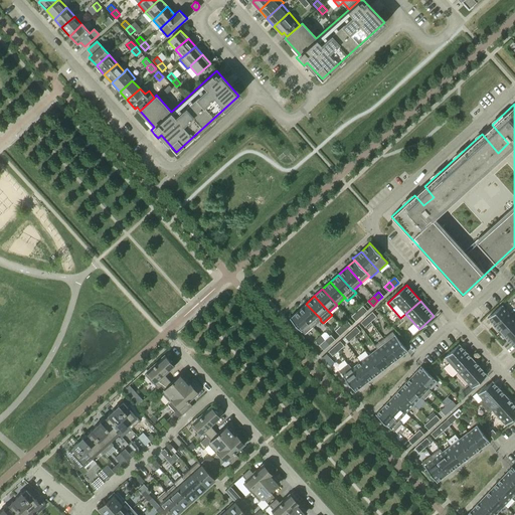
[(321,319),(306,304),(298,311),(313,327),(320,320),(321,319)]
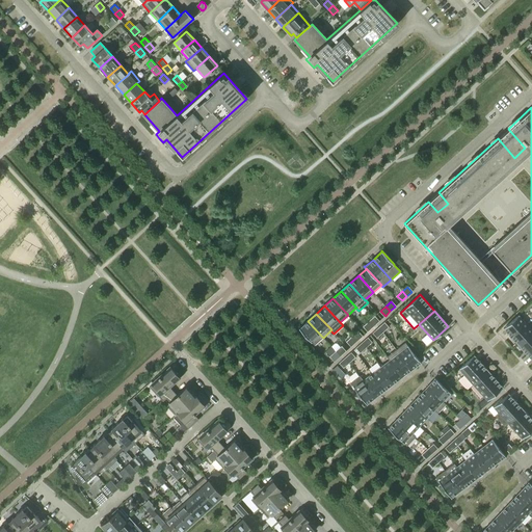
[(531,331),(531,329),(519,315),(503,328),(517,345),(531,331)]
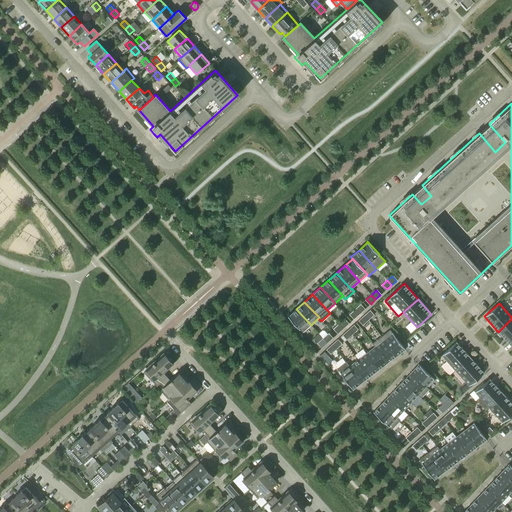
[(360,305),(355,309),(359,314),(364,310),(360,305)]
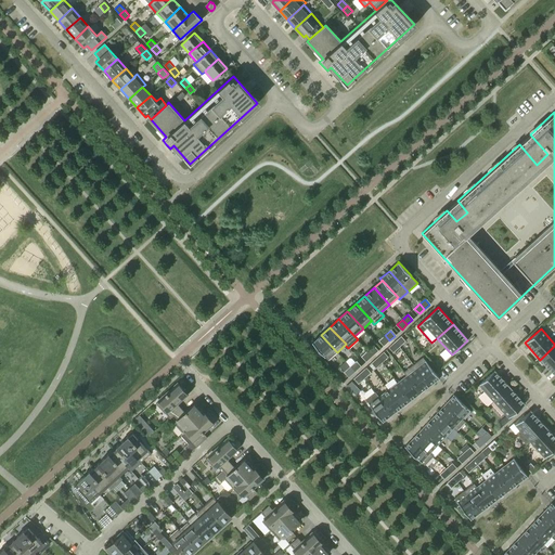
[(337,352),(321,335),(312,343),(312,341),(311,343),(324,357),(327,360),(337,352)]
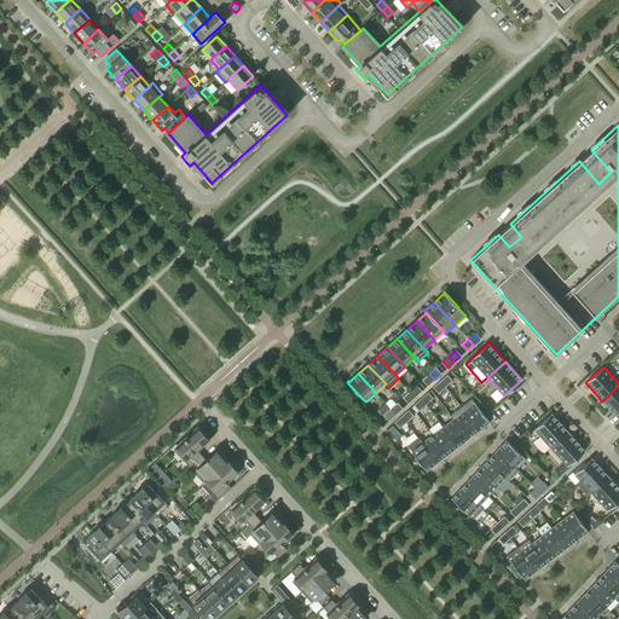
[(434,380),(429,374),(423,379),(429,385),(434,380)]
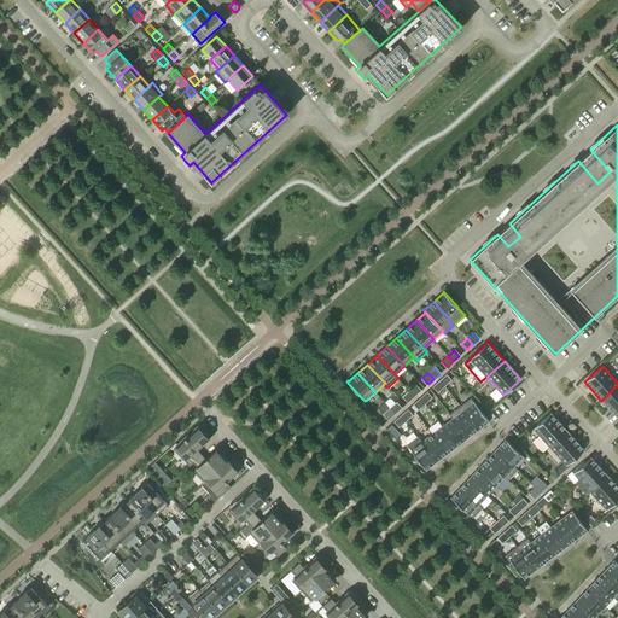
[(439,380),(444,386),(450,380),(445,375),(439,380)]
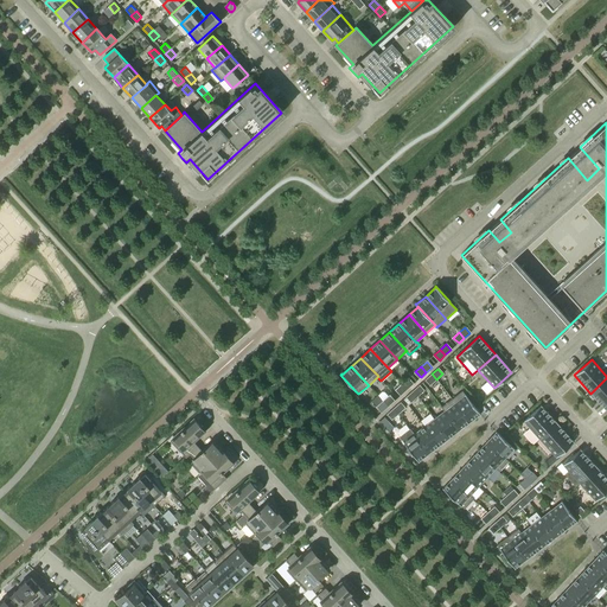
[(436,379),(432,374),(426,378),(432,384),(436,379)]
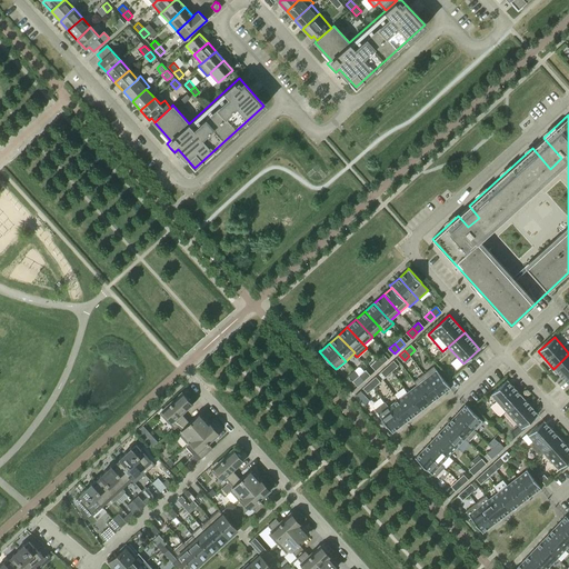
[(382,355),(377,360),(381,365),(387,360),(382,355)]
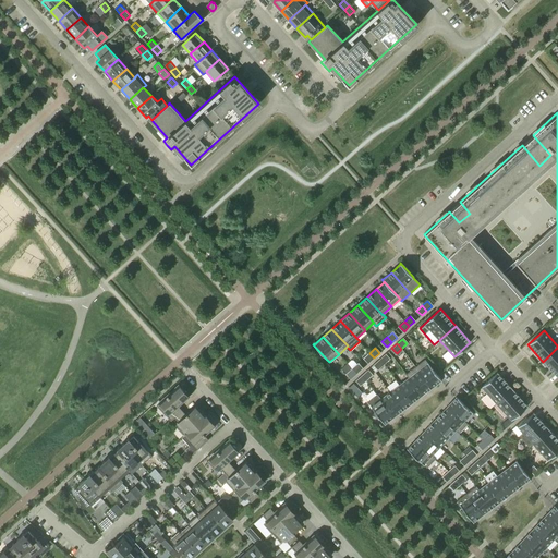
[(557,348),(543,362),(557,378),(557,377),(557,348)]
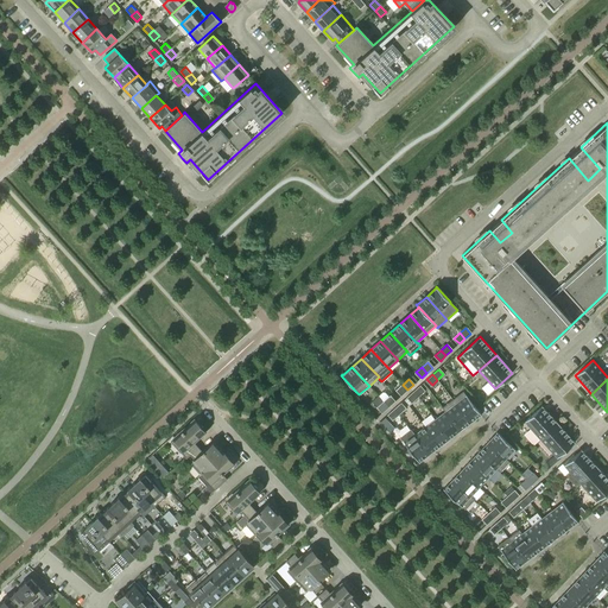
[(407,390),(403,385),(397,390),(401,396),(407,390)]
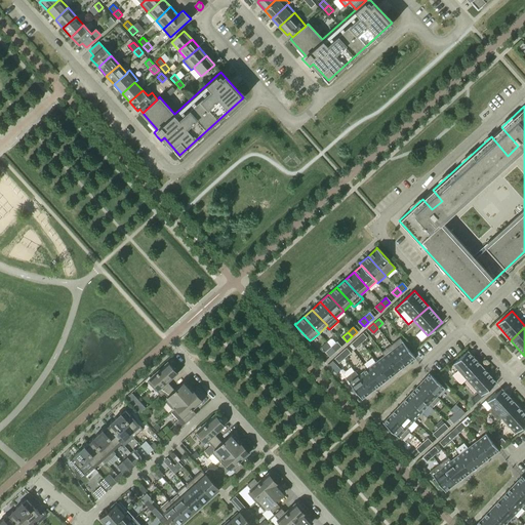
[(362,333),(357,337),(361,342),(366,338),(362,333)]
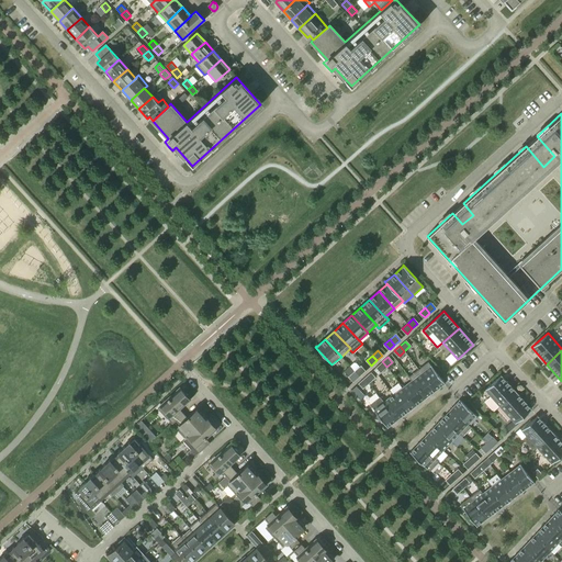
[(386,367),(382,361),(377,367),(381,372),(386,367)]
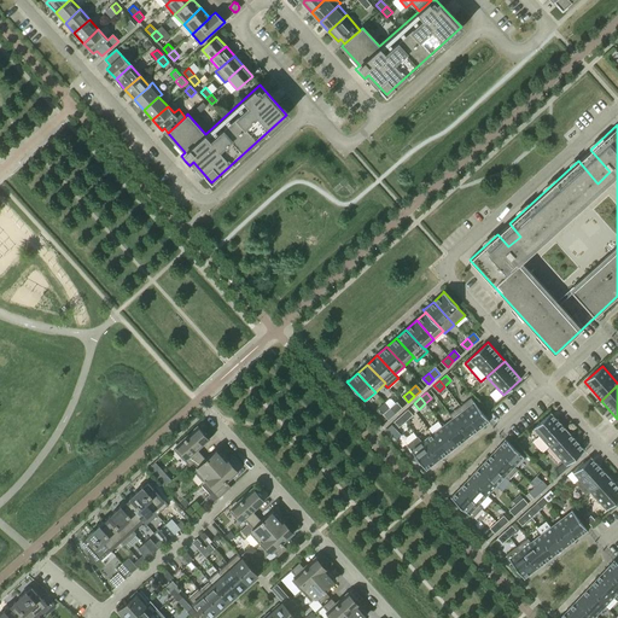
[(460,406),(478,430),(488,421),(489,423),(471,398),(460,406)]
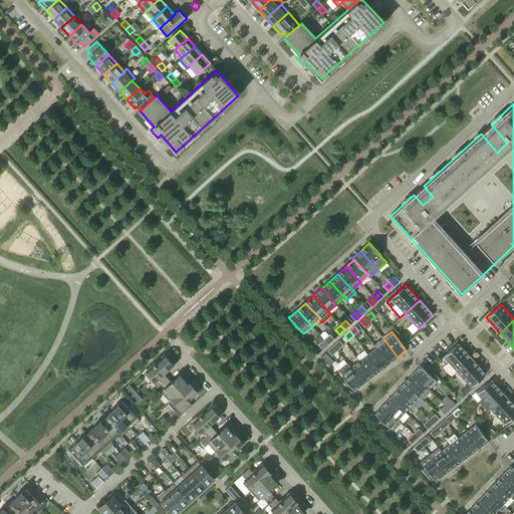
[(329,335),(324,339),(328,344),(333,340),(329,335)]
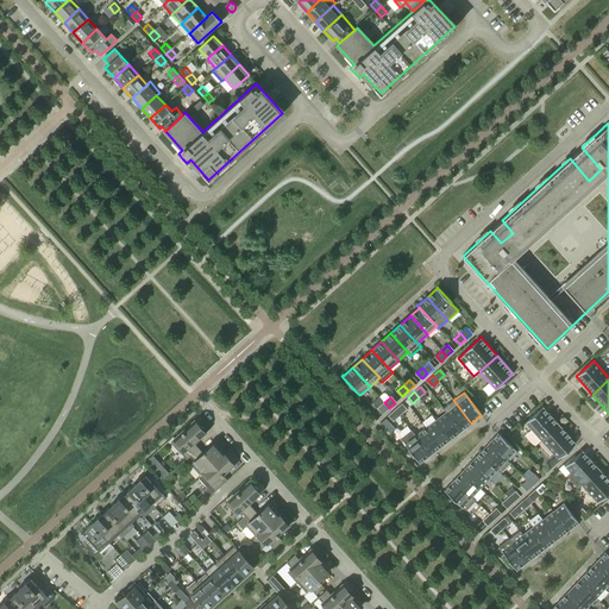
[(471,424),(453,400),(443,408),(446,413),(460,431),(471,424)]
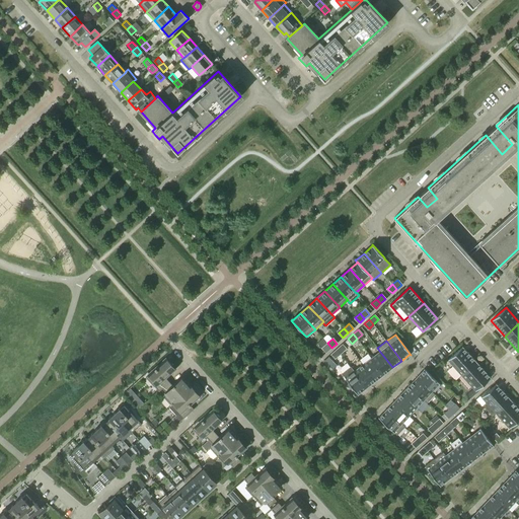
[(331,348),(327,343),(322,347),(326,352),(331,348)]
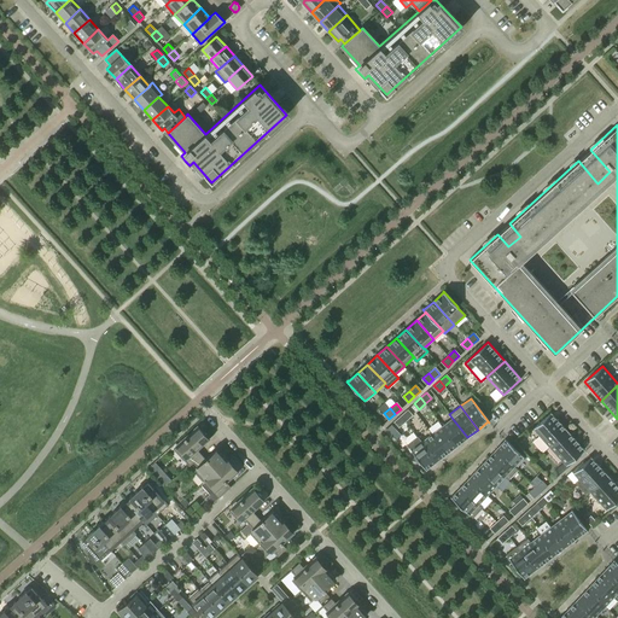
[(401,415),(406,421),(412,415),(407,410),(401,415)]
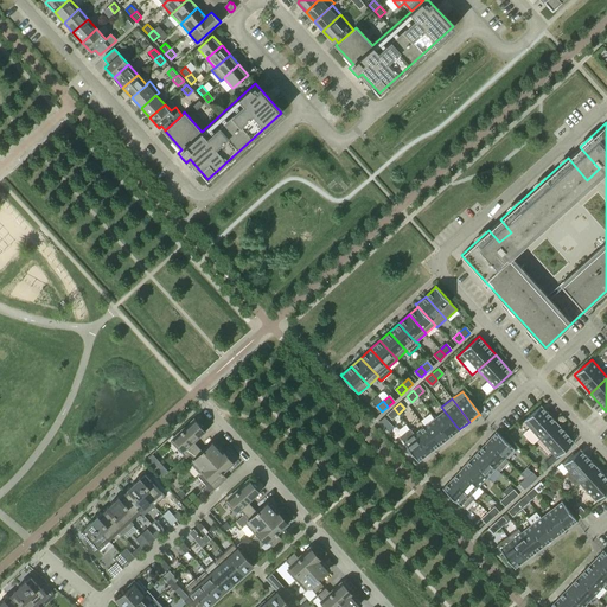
[(540,439),(557,423),(541,406),(523,421),(540,439)]
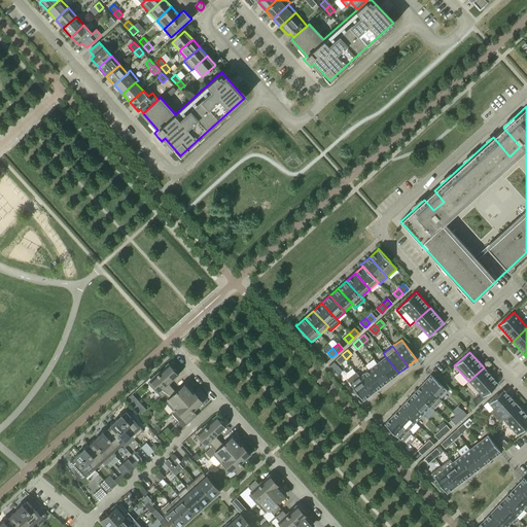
[(346,359),(342,354),(337,358),(341,363),(346,359)]
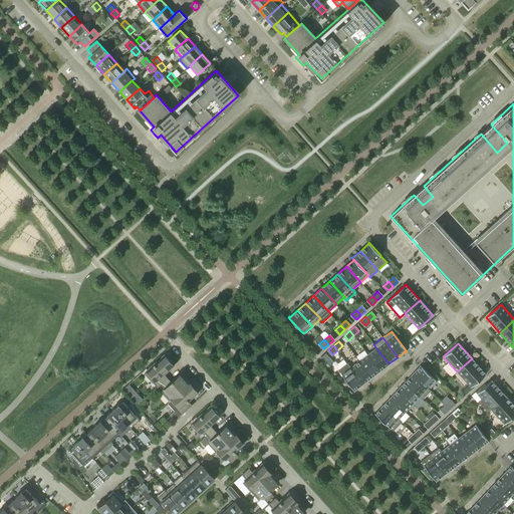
[(376,348),(367,354),(380,370),(389,363),(376,348)]
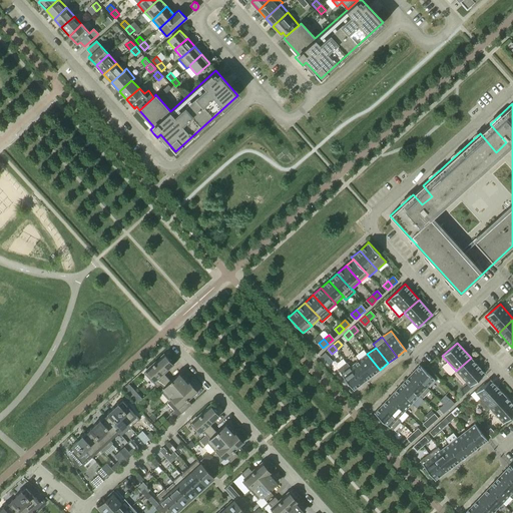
[(380,370),(367,354),(359,361),(371,377),(380,370)]
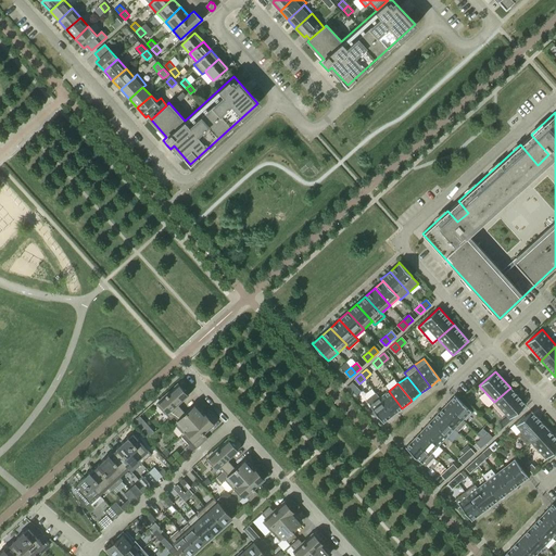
[(173,416),(181,408),(176,404),(186,395),(177,384),(167,393),(166,393),(165,394),(166,395),(156,404),(171,419),(174,416),(173,416)]
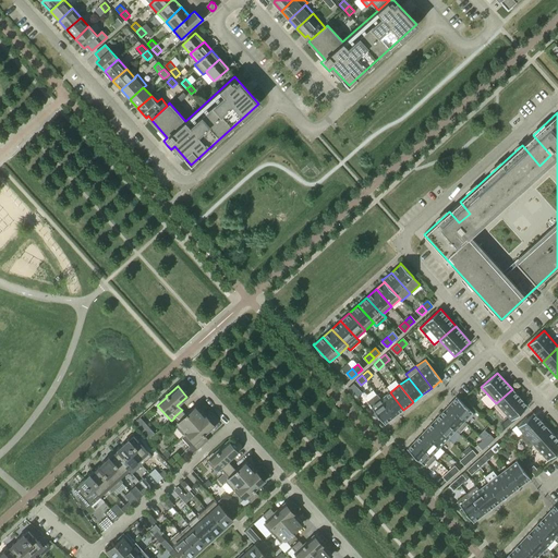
[(528,405),(512,389),(496,403),(511,420),(528,405)]
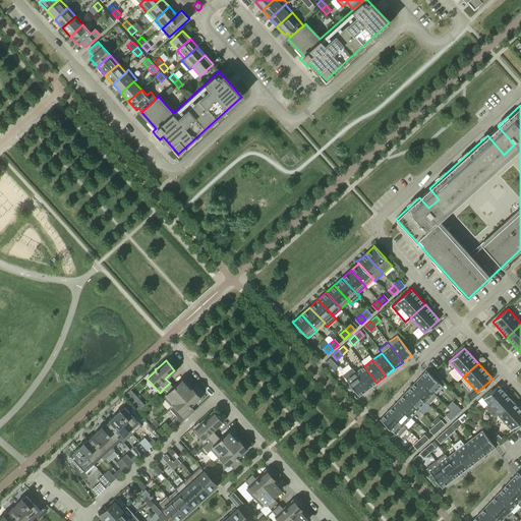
[(364,366),(355,372),(367,389),(377,383),(364,366)]
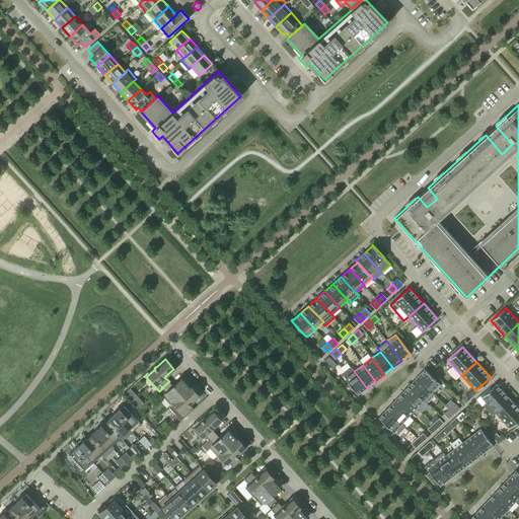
[(431,391),(432,391),(439,384),(440,384),(424,369),(424,370),(417,378),(431,391)]
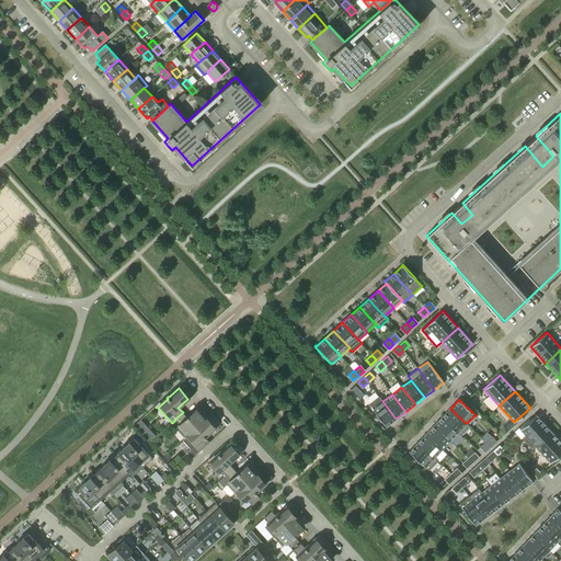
[(377,414),(376,416),(380,422),(381,421),(387,427),(387,426),(396,419),(382,401),(374,409),(373,408),(373,409),(377,414)]
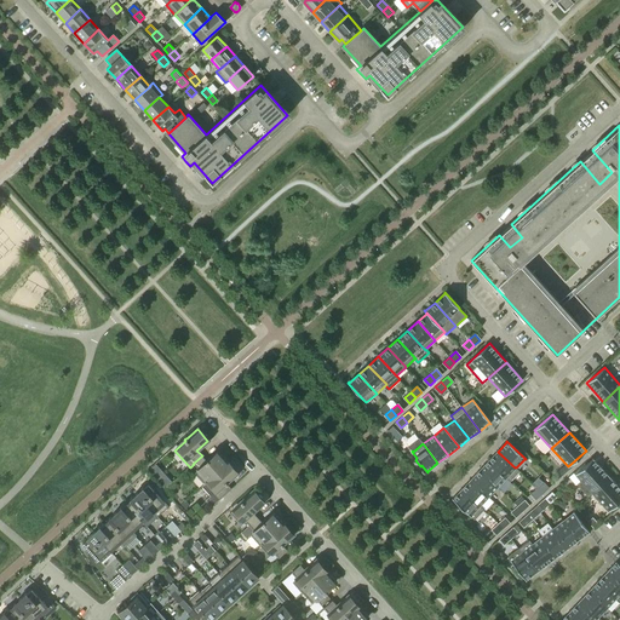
[(206,460),(202,455),(193,464),(194,464),(199,469),(194,472),(204,483),(227,461),(218,452),(208,459),(207,459),(206,460)]
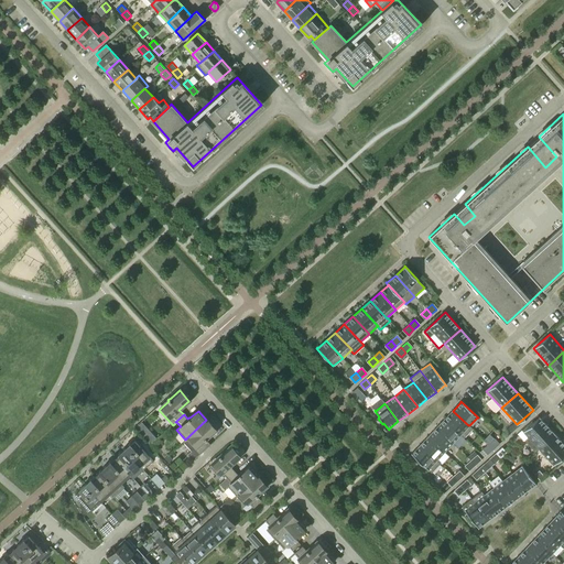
[(468,425),(453,411),(445,419),(461,434),(461,435),(464,438),(473,429),(469,425),(468,425)]
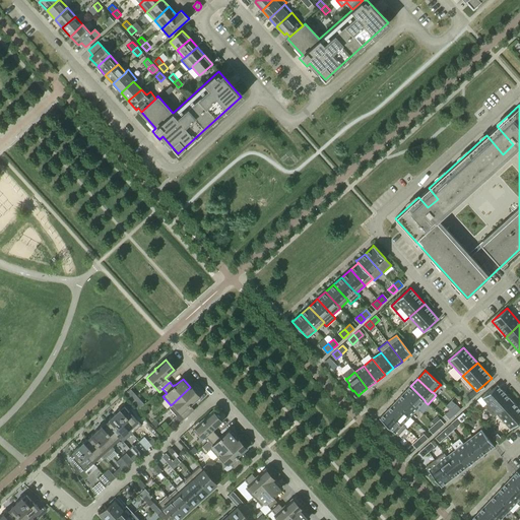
[(496,413),(511,400),(497,384),(482,398),(486,403),(483,406),(493,416),(497,413),(496,413)]
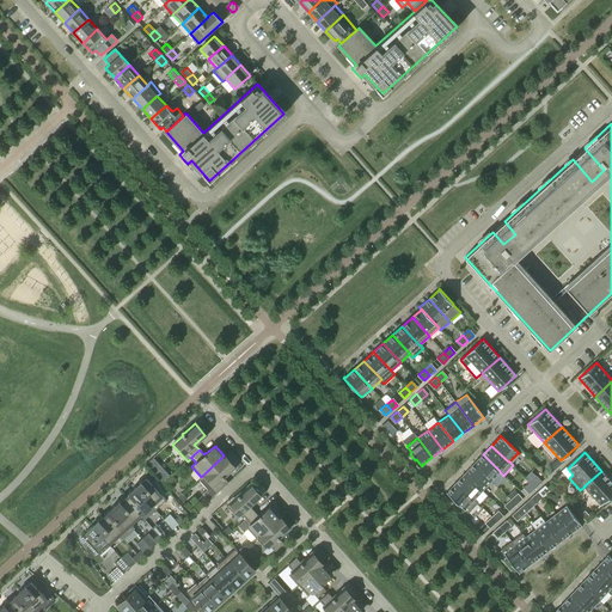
[(483,454),(473,464),(491,481),(500,472),(500,471),(483,454)]
